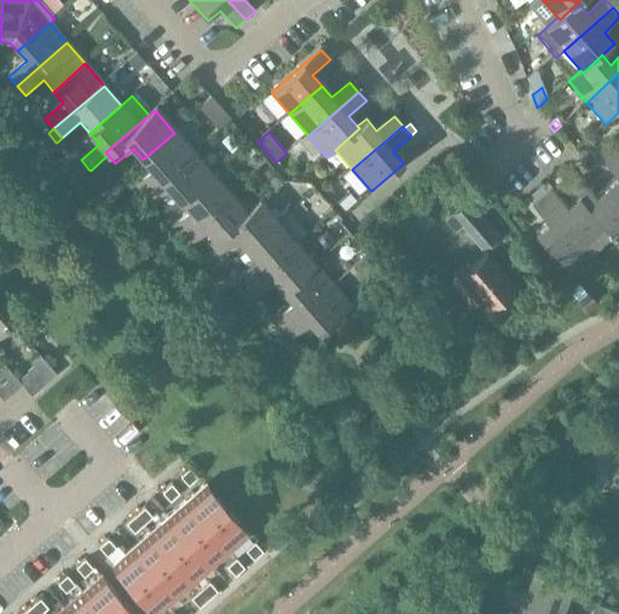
[(136,186),(144,196),(194,155),(174,133),(143,160),(154,172),(136,186)]
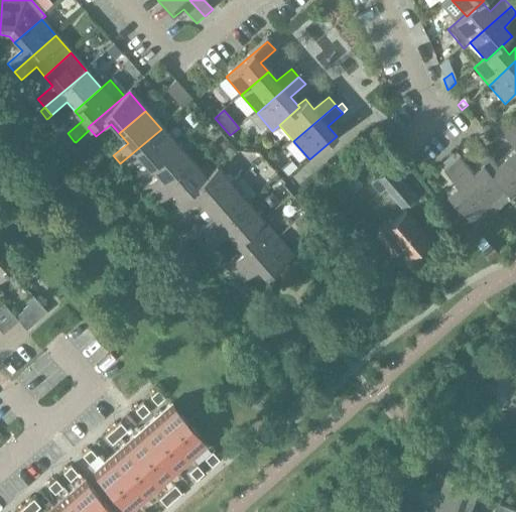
[(192,115),(186,120),(194,128),(200,123),(192,115)]
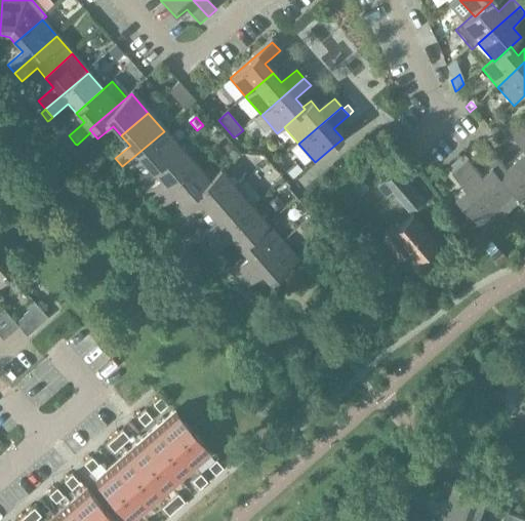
[(524,153),(515,161),(524,171),(524,136),(520,130),(512,137),(524,153)]
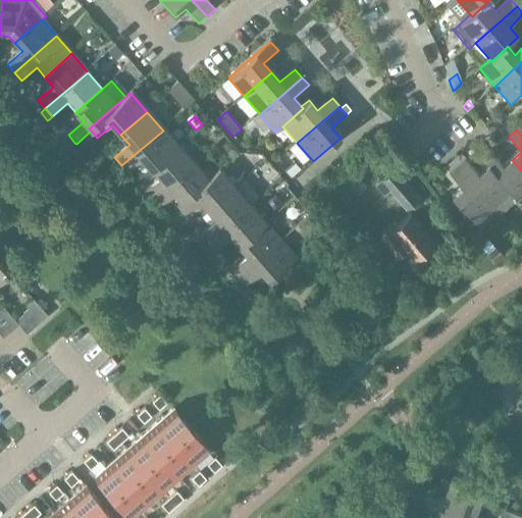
[(143,161),(151,170),(177,147),(163,131),(121,165),(128,173),(143,161)]
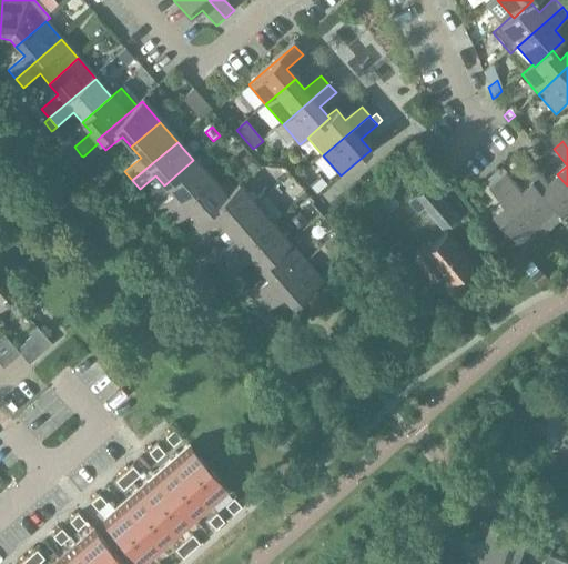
[(70,150),(69,151),(77,160),(78,159),(81,155),(74,147),(70,150)]
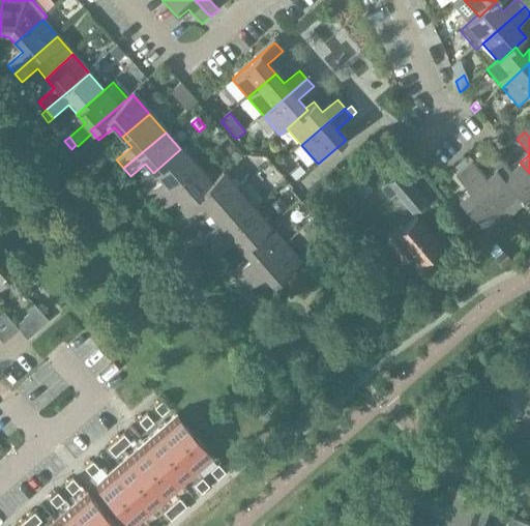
[(147,196),(154,204),(196,167),(180,149),(153,173),(162,182),(147,196)]
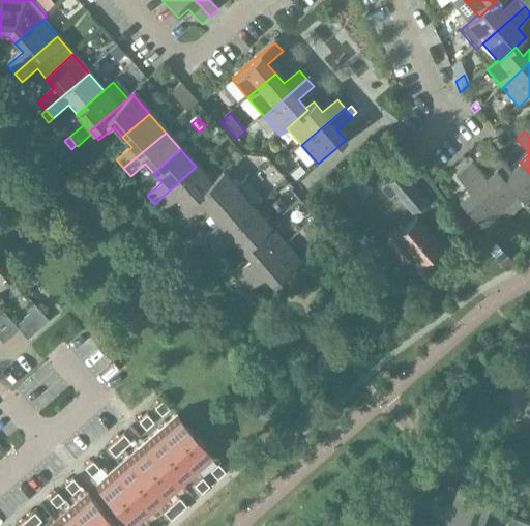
[(488,164),(494,171),(519,199),(525,206),(529,202),(529,173),(520,163),(510,171),(497,155),(488,164)]
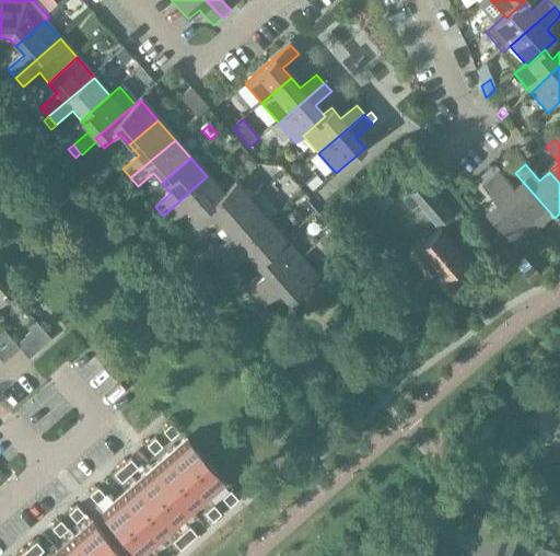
[(494,168),(486,175),(491,181),(531,226),(538,233),(555,218),(548,210),(522,181),(513,189),(500,173),(494,168)]
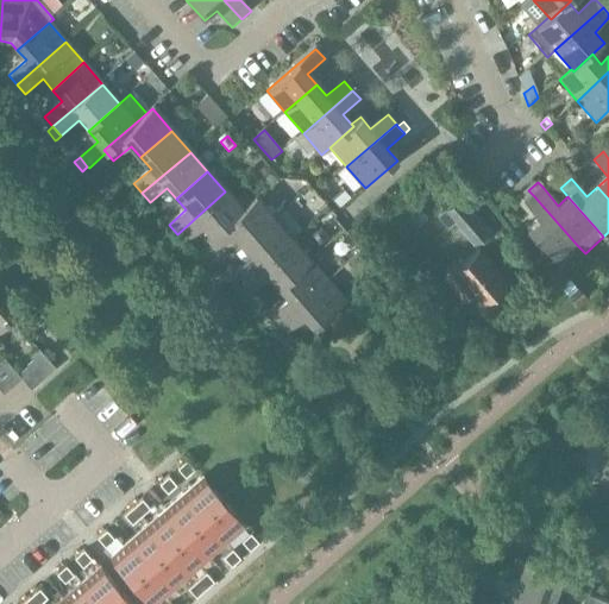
[(528,190),(520,199),(525,205),(539,222),(527,232),(556,264),(577,245),(534,196),(528,190)]
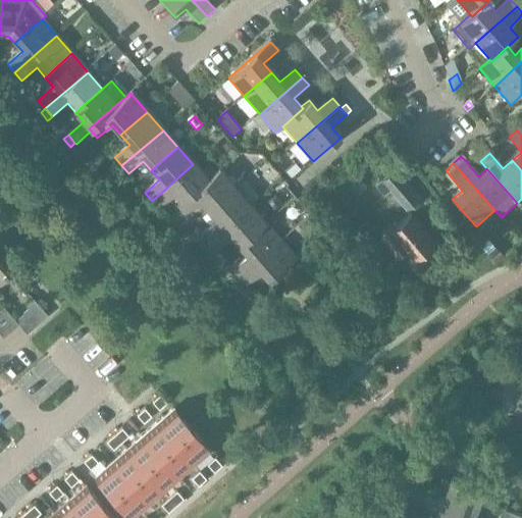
[(173,196),(181,204),(208,182),(193,164),(152,201),(159,209),(173,196)]
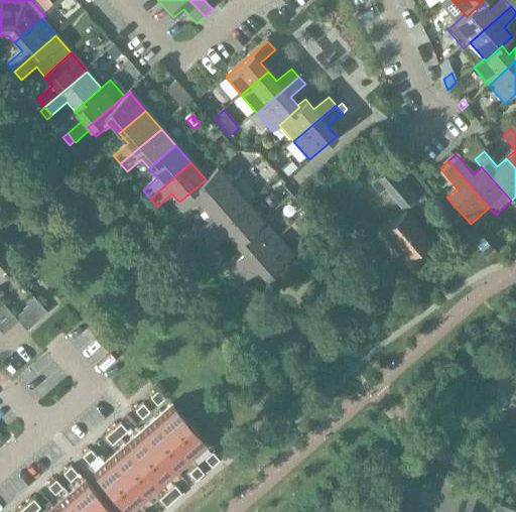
[(290,162),(281,170),(287,178),(296,170),(290,162)]
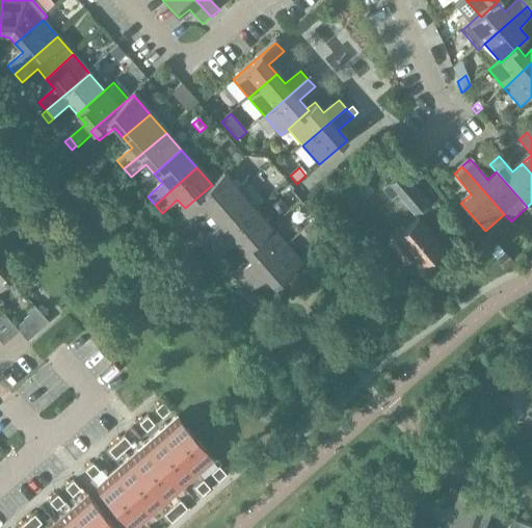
[(204,207),(212,217),(240,193),(223,175),(212,185),(185,208),(181,212),(189,220),(204,207)]
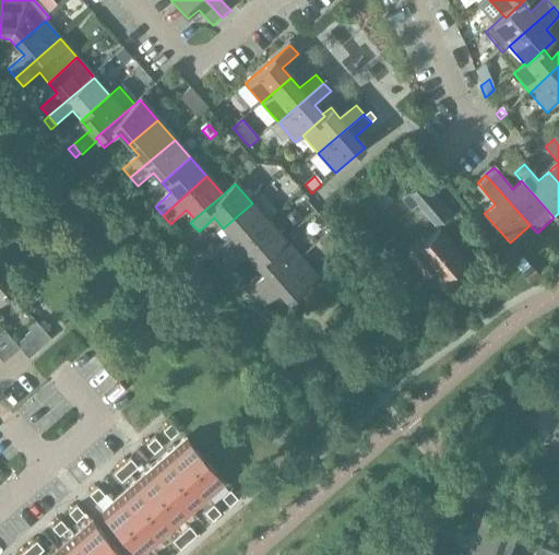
[(421,220),(392,246),(421,280),(423,279),(430,271),(439,281),(463,262),(454,251),(467,239),(432,199),(416,212),(421,220)]
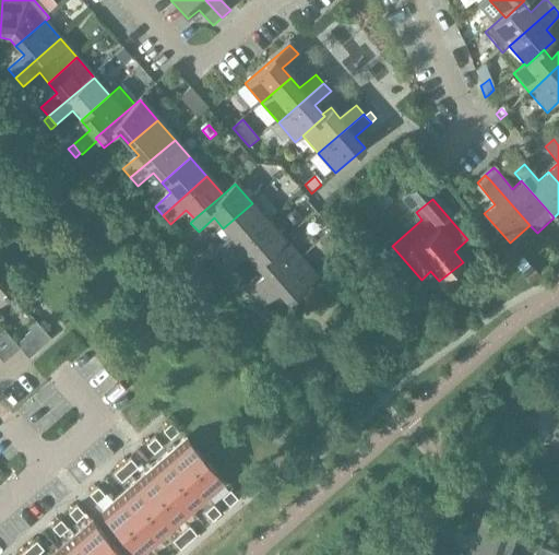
[(216,252),(224,260),(268,222),(252,203),(223,228),(232,238),(216,252)]
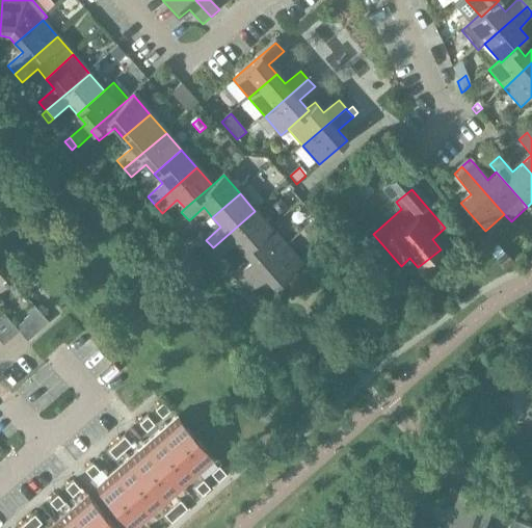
[(235,243),(243,253),(270,229),(255,211),(213,247),(219,256),(235,243)]
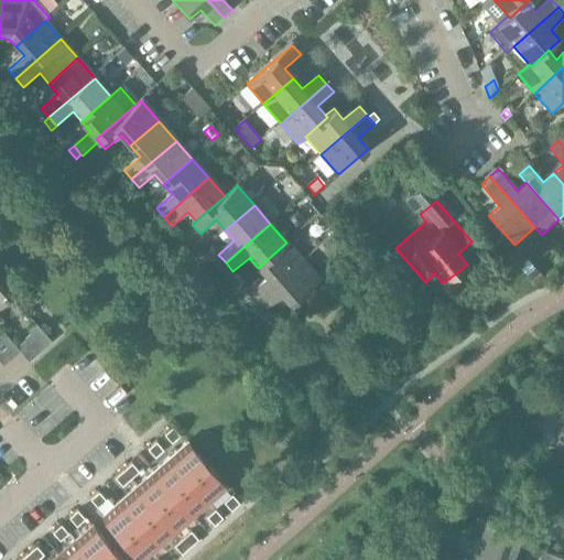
[(369,232),(359,240),(371,254),(381,246),(369,232)]
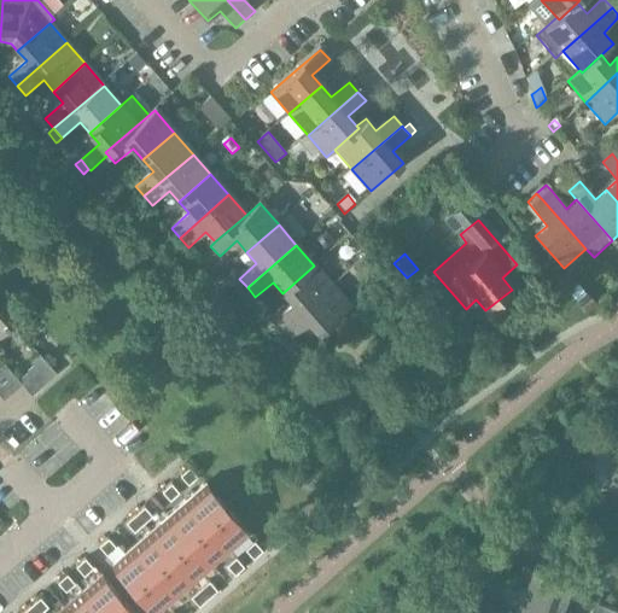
[(275,320),(284,330),(332,286),(314,266),(283,293),(292,304),(275,320)]
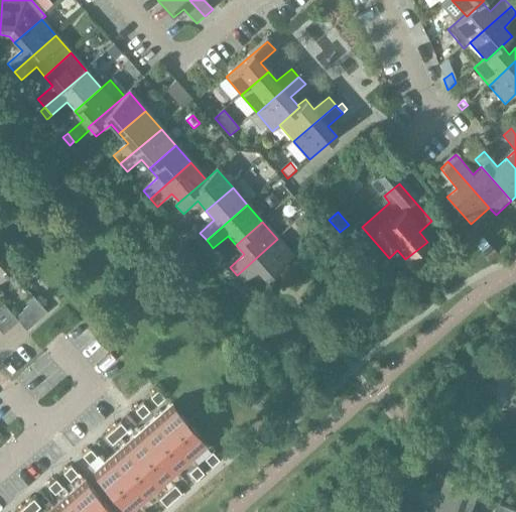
[(277,239),(237,275),(244,283),(258,270),(266,280),(293,257),(277,239)]
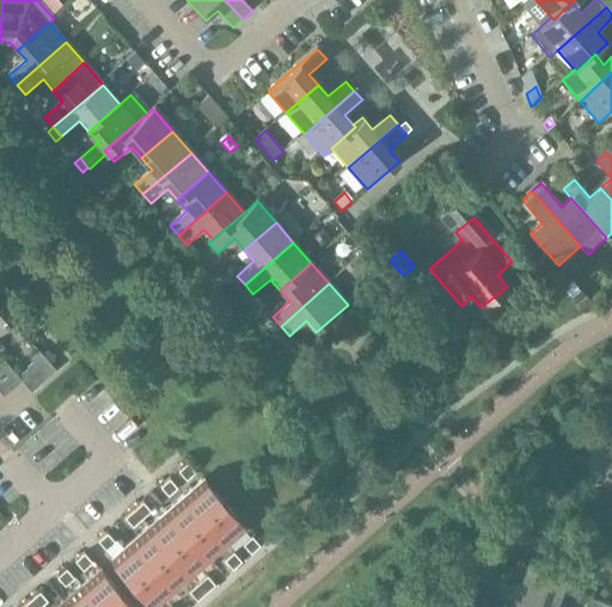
[(0,308),(0,329),(10,320),(0,308)]
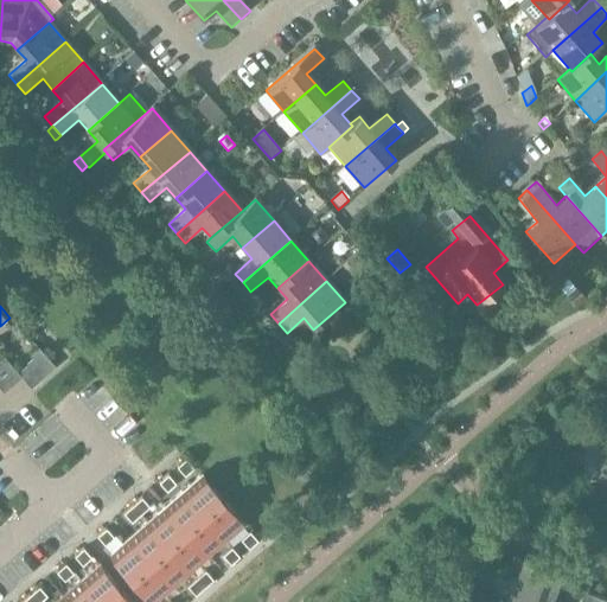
[(29,369),(19,377),(21,380),(23,382),(32,392),(56,371),(55,370),(38,351),(30,358),(33,363),(27,367),(29,369)]
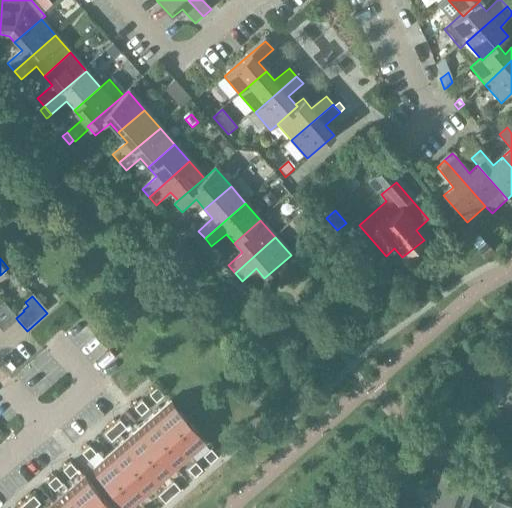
[(5,306),(0,310),(0,330),(4,335),(19,322),(18,321),(16,318),(5,306)]
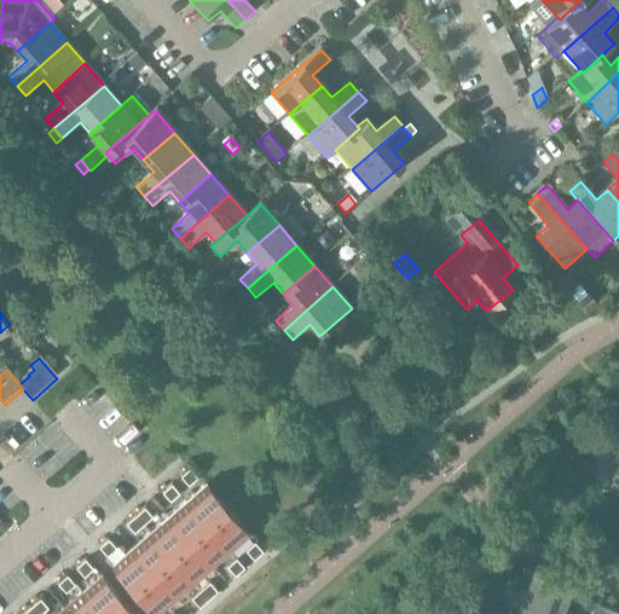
[(198,481),(190,471),(180,480),(189,490),(198,481)]
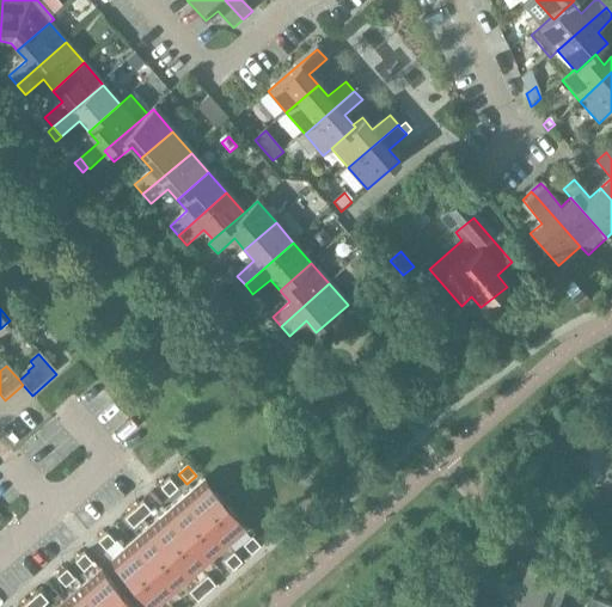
[(177,491),(170,482),(160,490),(169,500),(177,491)]
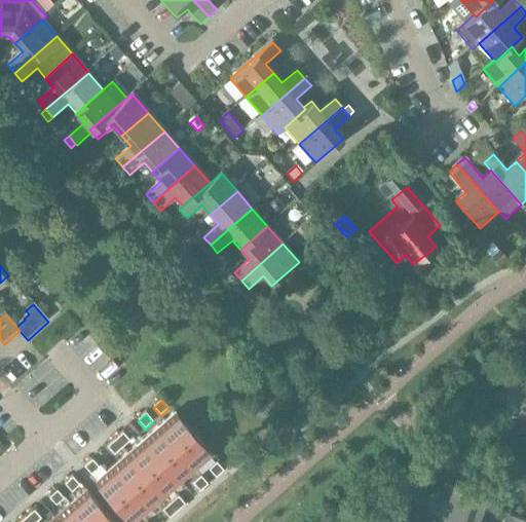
[(192,437),(175,415),(158,430),(177,450),(192,437)]
